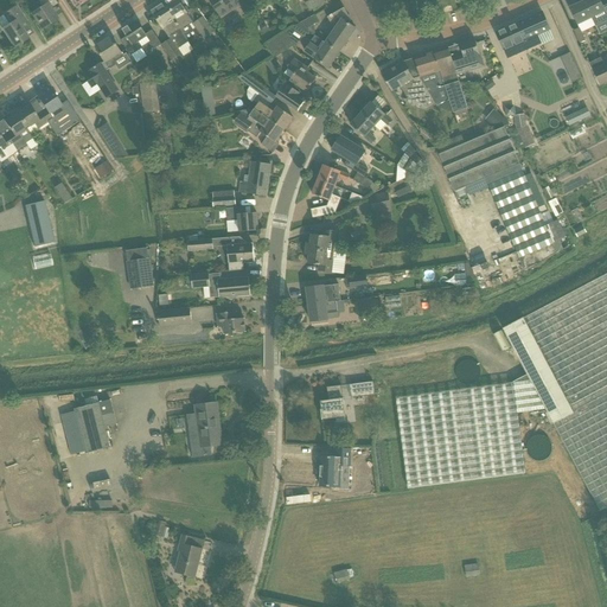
[(31,14),(42,30),(57,19),(50,8),(57,5),(55,0),(37,0),(42,7),(31,14)]
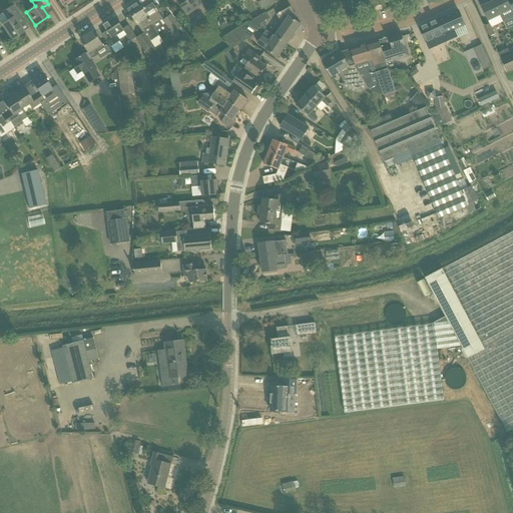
[(152,25),(155,30),(165,24),(169,30),(172,33),(179,29),(182,33),(184,32),(165,5),(158,10),(150,0),(142,0),(138,3),(152,25)]
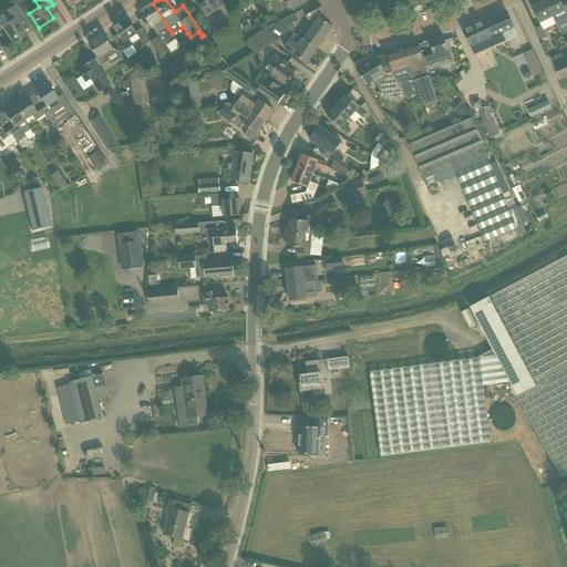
[(195,0),(205,14),(218,6),(219,8),(227,3),(225,0),(195,0)]
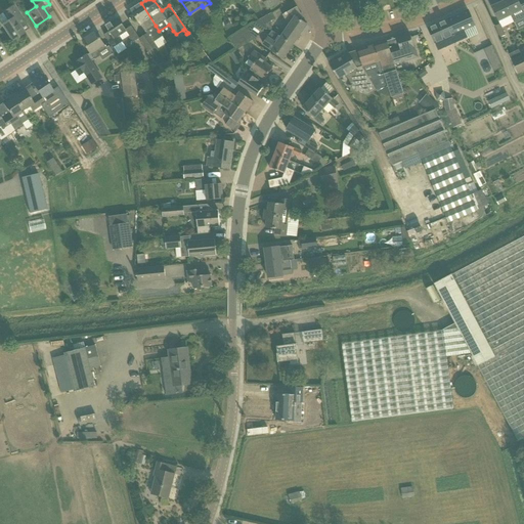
[(263,0),(262,1),(267,10),(280,2),(278,0),(263,0)]
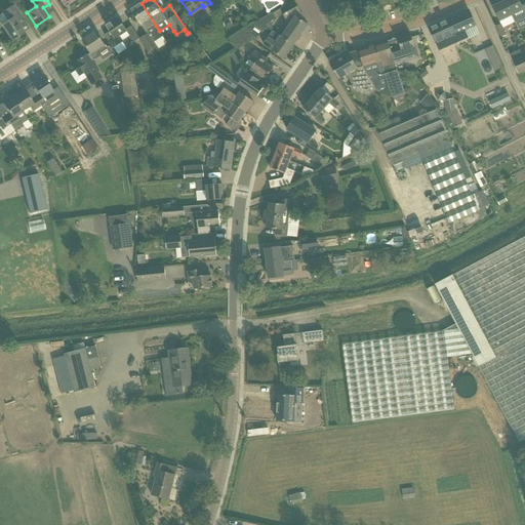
[(508,0),(505,1),(512,15),(515,24),(524,18),(524,5),(522,7),(518,0),(508,0)]
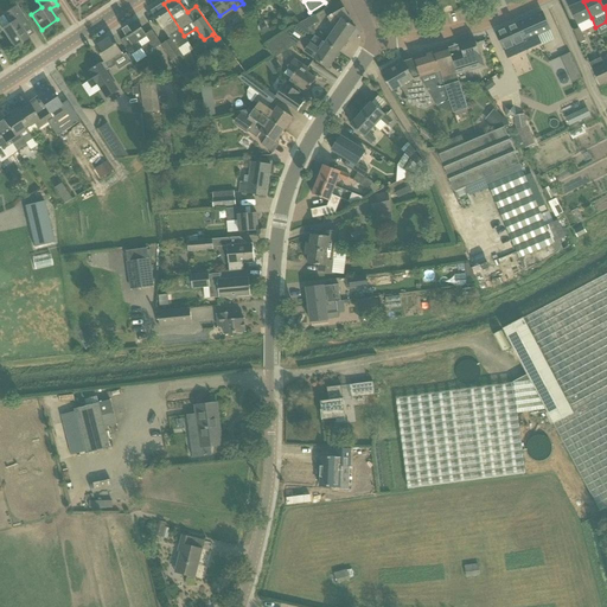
[(577,25),(592,18),(583,1),(570,8),(577,25)]
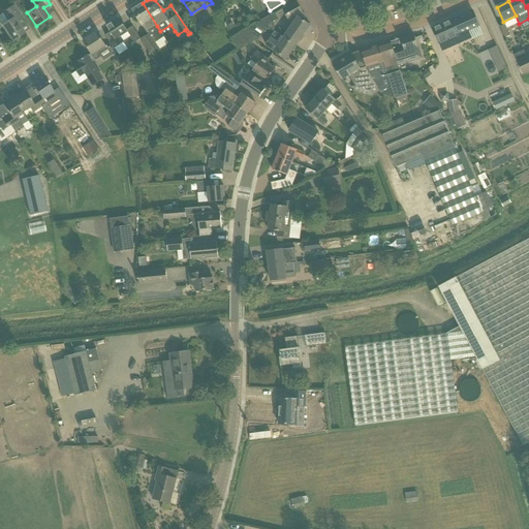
[(132,9),(131,10),(142,26),(143,26),(147,33),(148,32),(149,34),(142,39),(150,53),(151,53),(153,56),(160,52),(157,49),(158,48),(155,43),(164,37),(160,31),(157,26),(143,3),(132,9)]
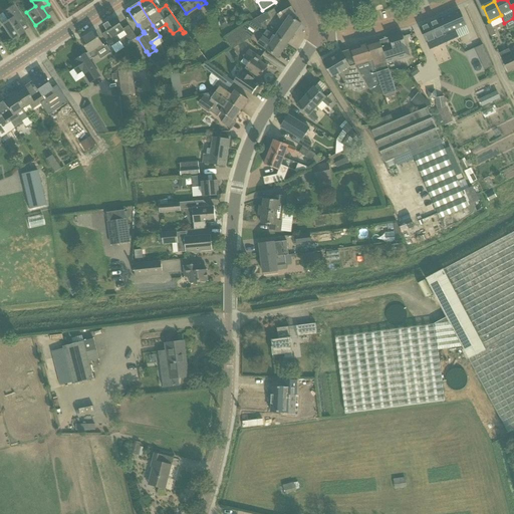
[(12,40),(23,32),(16,22),(22,18),(14,6),(3,13),(0,14),(0,21),(2,25),(12,40)]
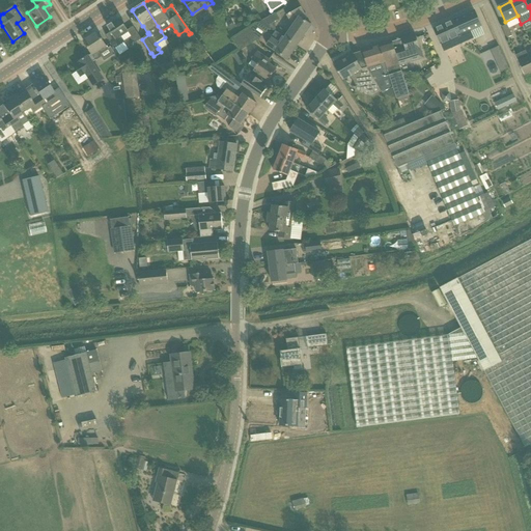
[(302,7),(301,7),(287,16),(294,26),(285,37),(297,46),(311,26),(305,21),(307,18),(301,8),(302,7)]
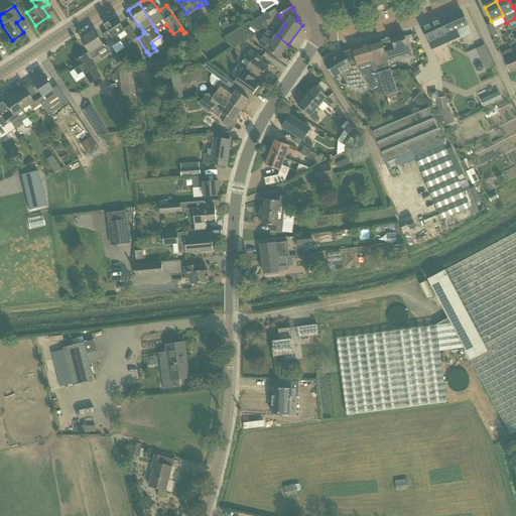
[(461,11),(461,10),(441,19),(421,28),(428,43),(429,43),(433,50),(444,45),(443,43),(450,40),(460,36),(457,30),(468,25),(461,11)]
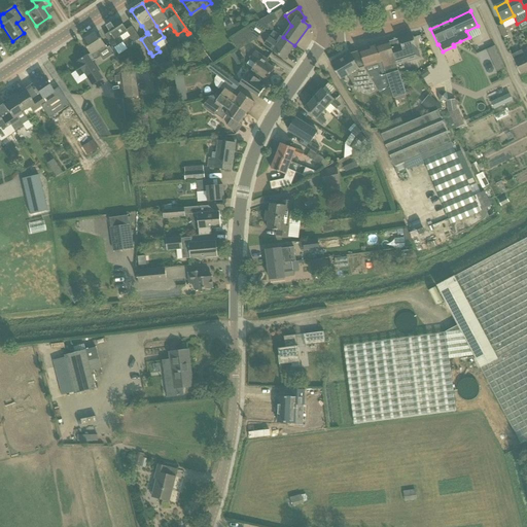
[(273,22),(277,20),(274,13),(260,21),(259,21),(268,27),(274,32),(274,31),(273,22)]
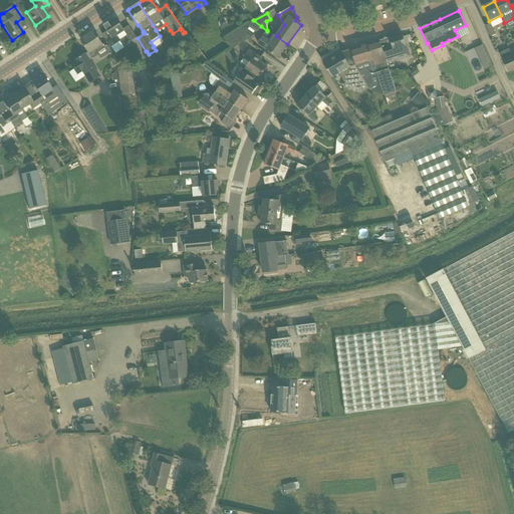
[(102,34),(109,44),(111,47),(120,41),(122,44),(130,39),(123,29),(116,19),(109,24),(108,22),(103,25),(107,31),(102,34)]
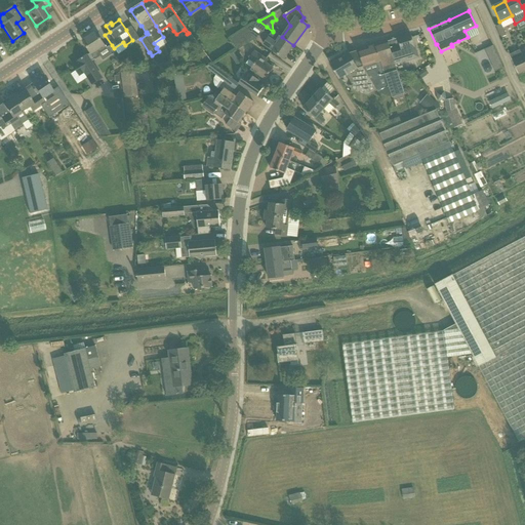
[(267,27),(258,21),(255,23),(252,25),(263,32),(267,27)]
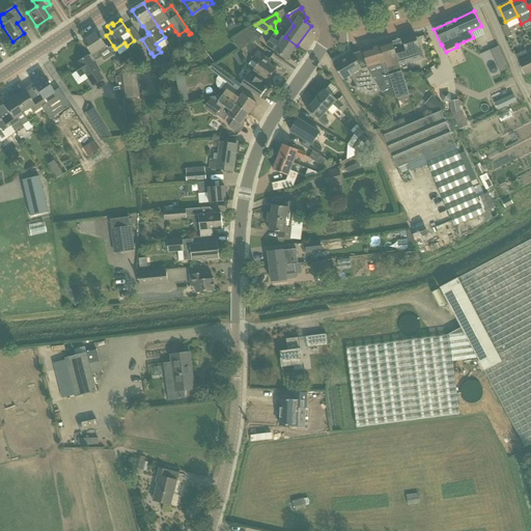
[(502,27),(506,35),(507,38),(512,36),(511,33),(507,24),(502,27)]
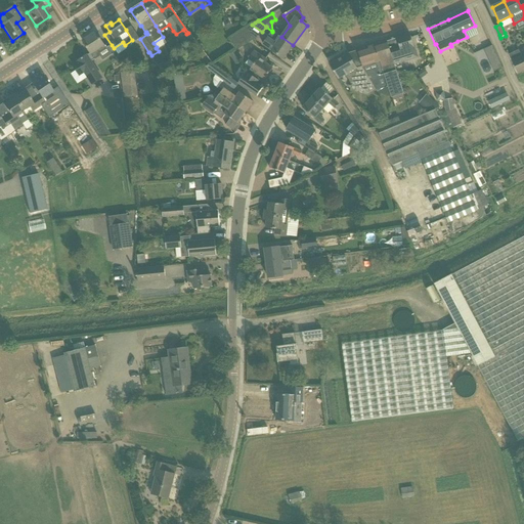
[(254,40),(246,29),(230,39),(237,50),(254,40)]
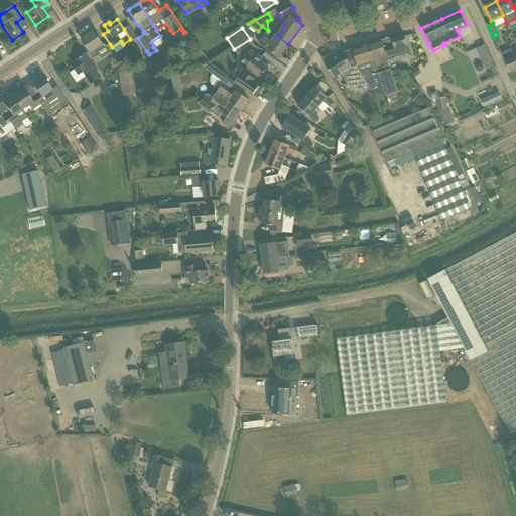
[(279,58),(288,44),(277,36),(269,30),(268,30),(268,31),(259,44),(279,58)]
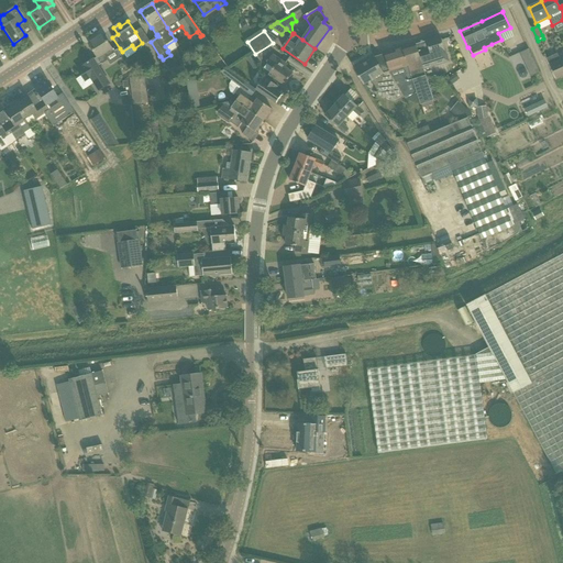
[(103,35),(89,44),(97,57),(101,64),(107,61),(111,65),(122,57),(118,50),(114,52),(103,35)]
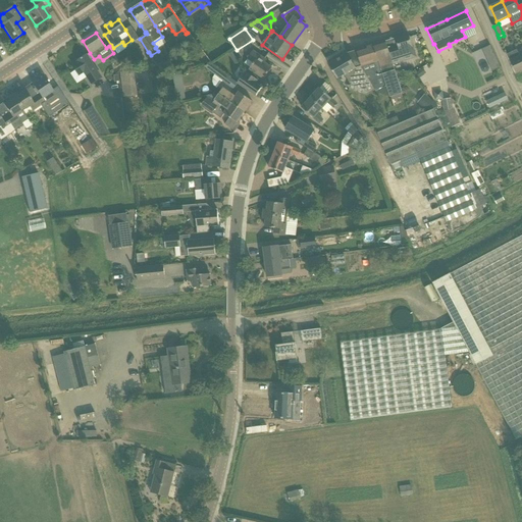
[(404,64),(409,62),(409,63),(419,59),(414,45),(412,45),(409,34),(396,38),(398,46),(387,48),(395,71),(401,69),(398,60),(402,59),(404,64)]
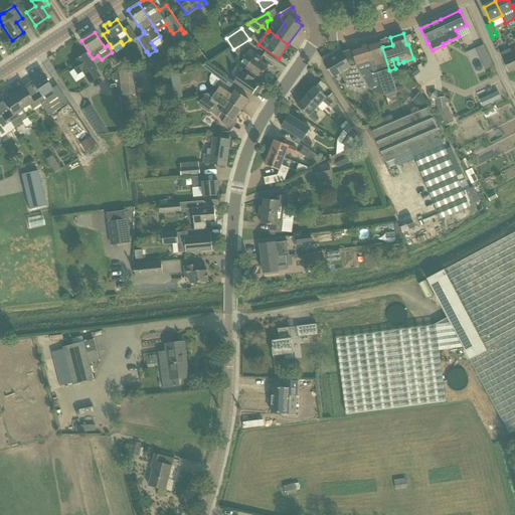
[(188,36),(186,38),(182,40),(190,51),(196,46),(188,36)]
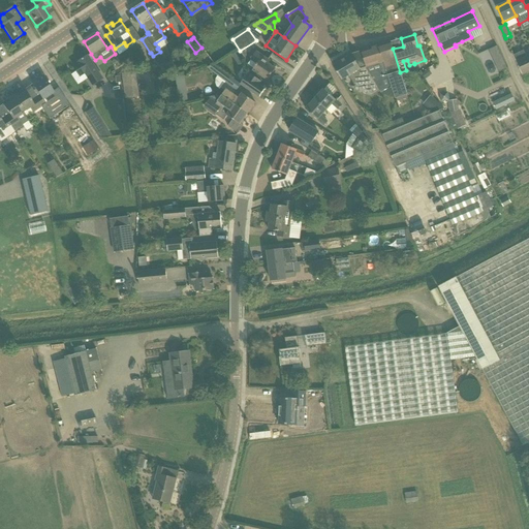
[(361,52),(366,67),(376,85),(381,93),(392,87),(395,98),(407,95),(400,72),(393,49),(391,41),(361,52)]
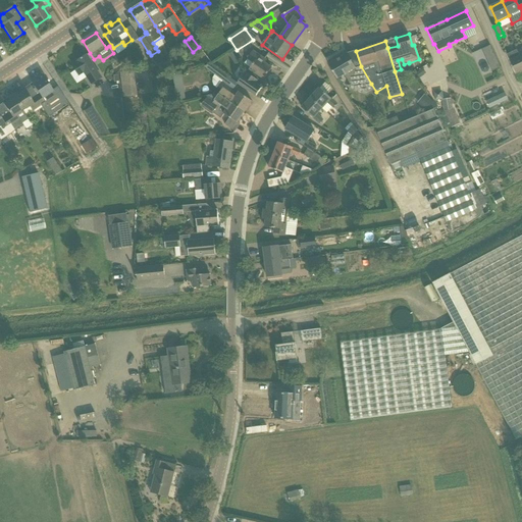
[(496,57),(490,46),(482,49),(487,60),(496,57)]
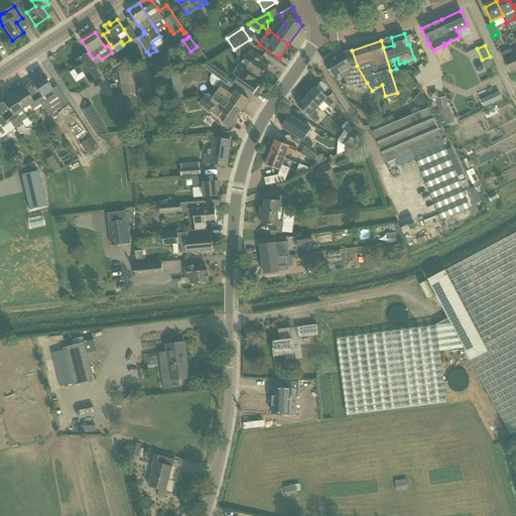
[(233,49),(226,54),(233,63),(237,62),(233,49)]
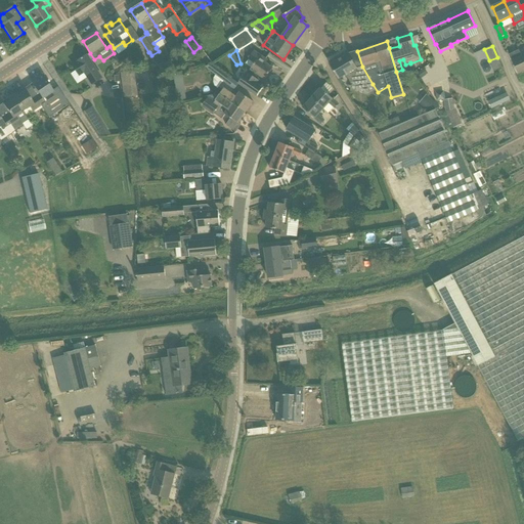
[(251,70),(265,80),(273,69),(266,63),(267,61),(254,51),(249,58),(255,63),(251,70)]
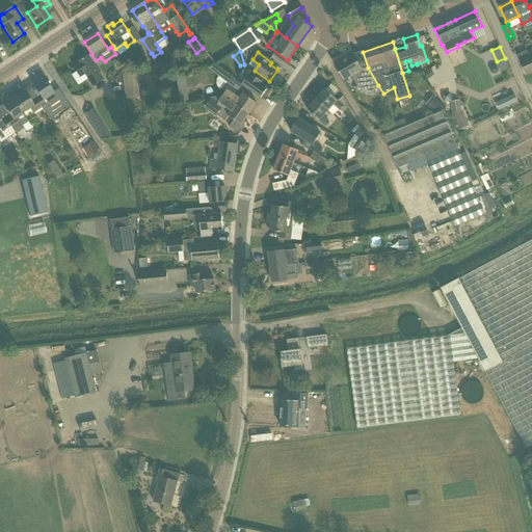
[(344,80),(352,76),(357,85),(372,89),(378,85),(368,68),(363,52),(353,55),(353,54),(352,55),(344,60),(336,64),(336,65),(344,80)]
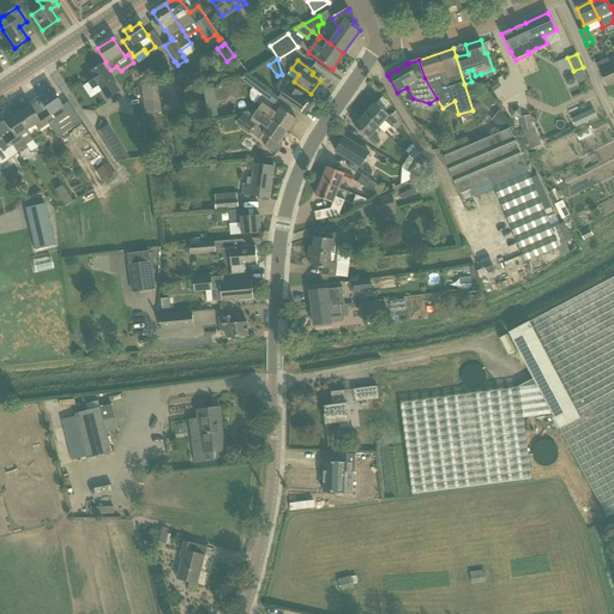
[(108,98),(119,92),(107,72),(110,70),(106,62),(91,72),(84,77),(92,90),(100,85),(108,98)]
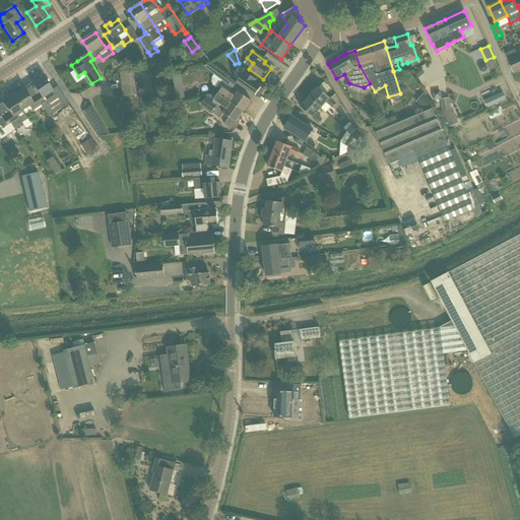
[(519,56),(518,57),(509,61),(514,72),(519,69),(519,56)]
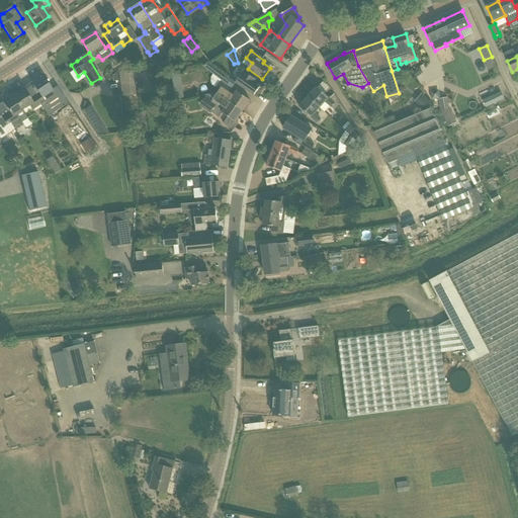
[(161,62),(156,66),(159,72),(165,68),(161,62)]
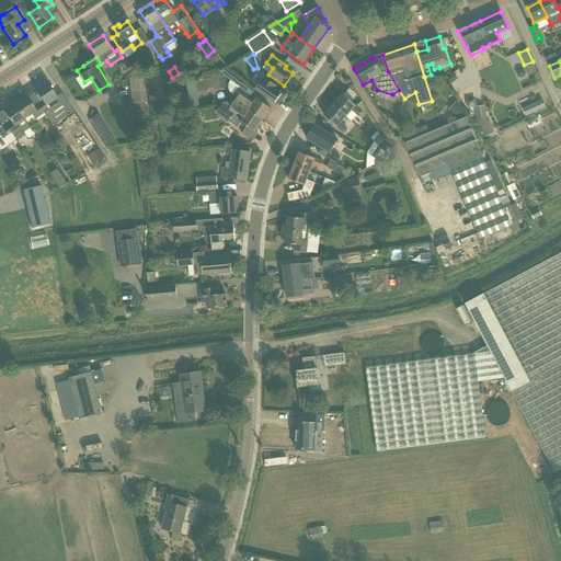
[(250,95),(251,95),(255,90),(254,89),(228,69),(219,71),(231,81),(239,87),(233,95),(229,101),(230,101),(235,104),(236,102),(263,121),(271,110),(256,99),(253,104),(247,100),(250,95)]
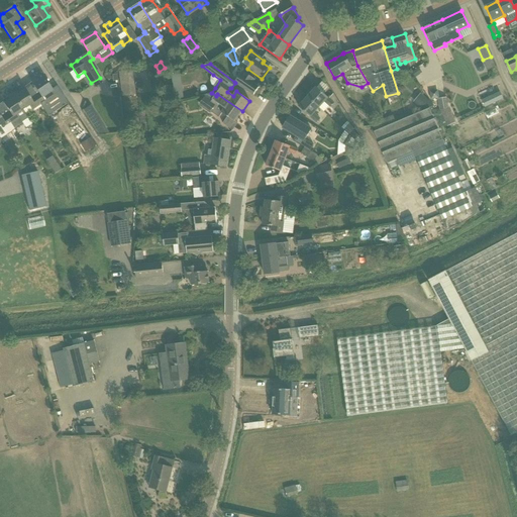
[(415,78),(420,74),(417,69),(412,73),(415,78)]
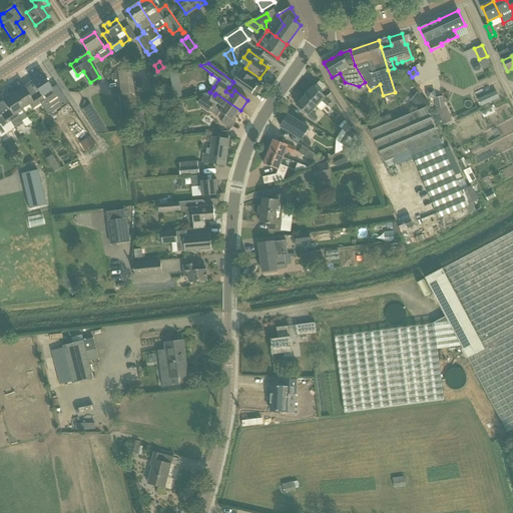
[(136,94),(134,94),(131,69),(118,71),(121,95),(122,102),(137,100),(136,94)]
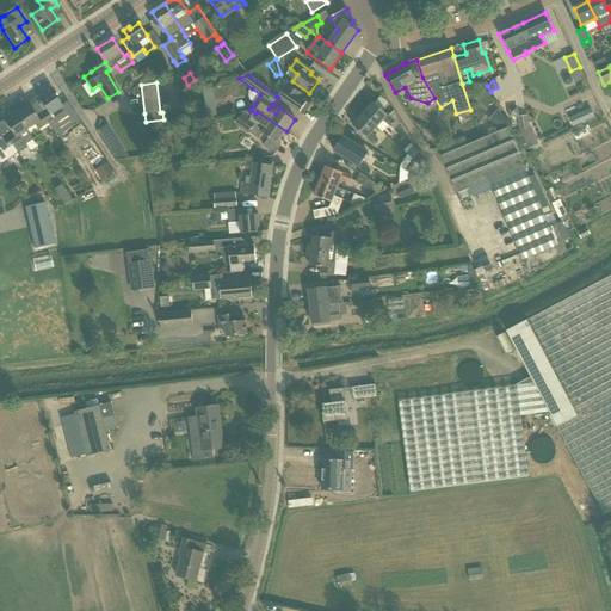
[(307,103),(300,98),(302,94),(288,84),(285,88),(284,87),(277,97),(278,98),(300,113),(307,103)]
